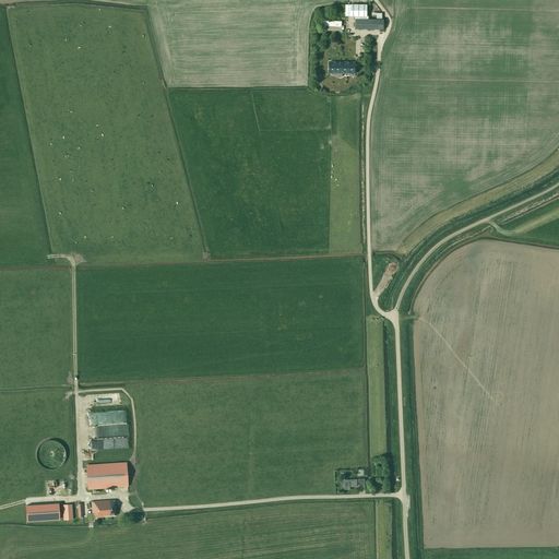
[(383,30),(383,20),(355,19),(355,28),(383,30)]
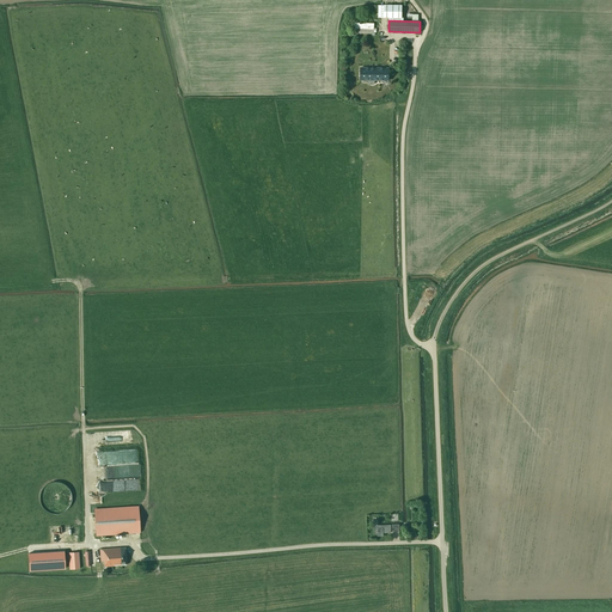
[(389,80),(389,68),(360,68),(360,79),(368,80),(368,84),(369,85),(373,85),(374,84),(374,80),(389,80)]
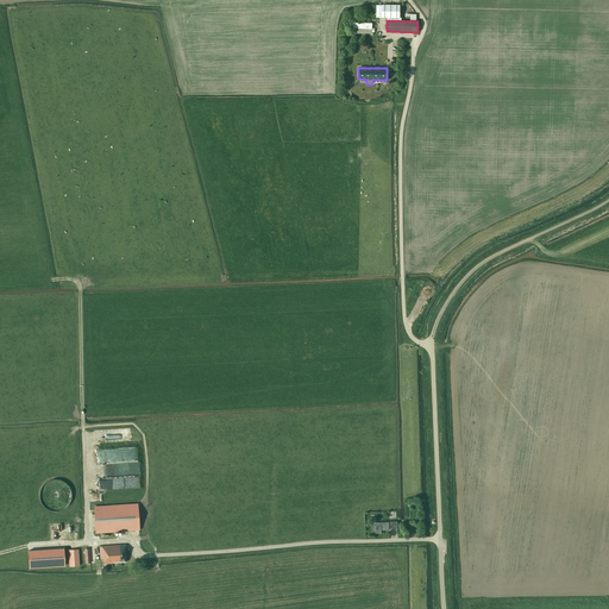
[(422,306),(432,289),(426,286),(416,302),(422,306)]
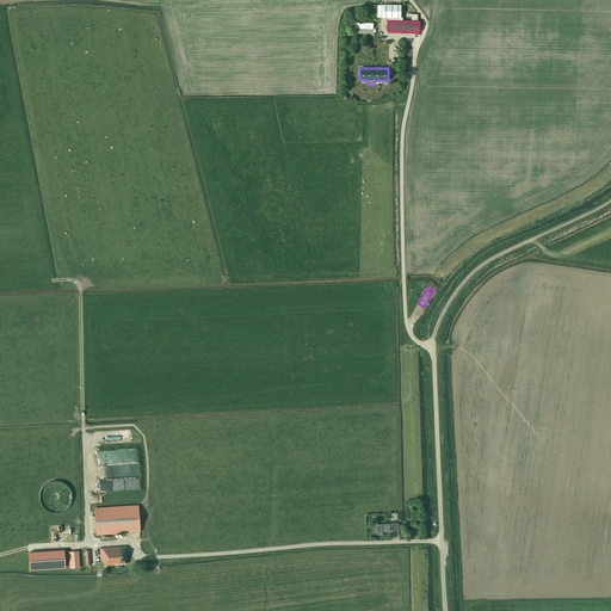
[(136,463),(136,449),(98,451),(99,466),(136,463)]
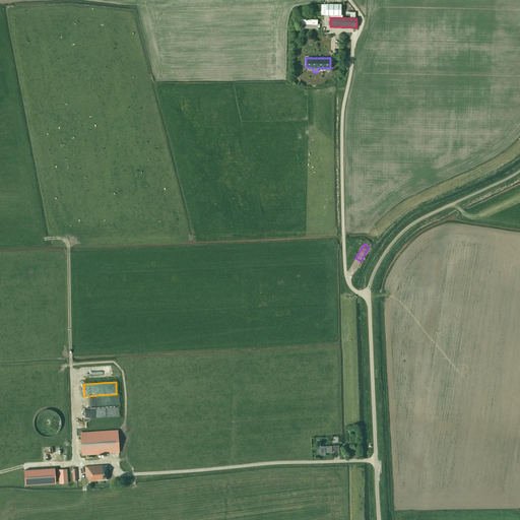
[(119,405),(118,394),(84,396),(85,407),(90,407),(119,405)]
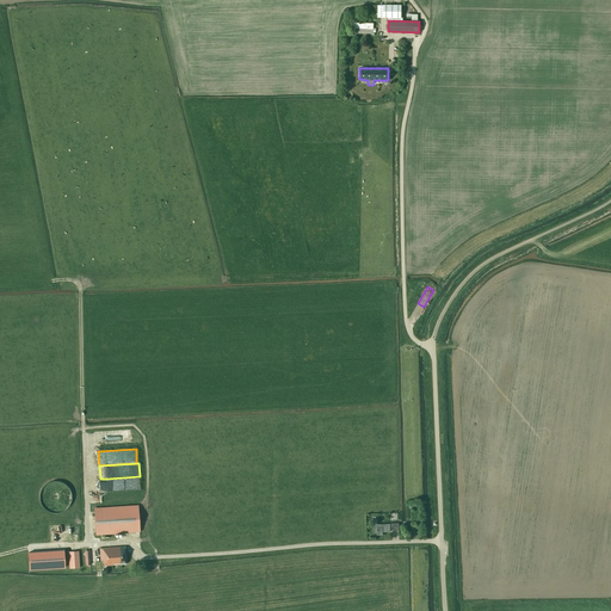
[(140,489),(139,477),(106,479),(107,491),(140,489)]
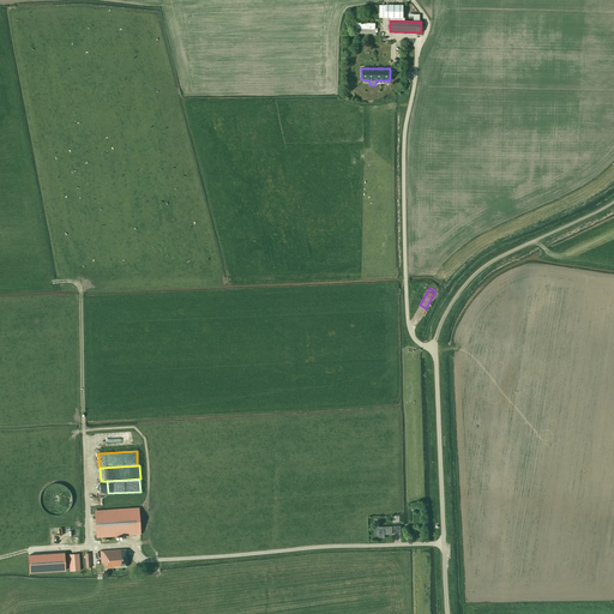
[(95,511),(96,537),(140,534),(139,509),(95,511)]
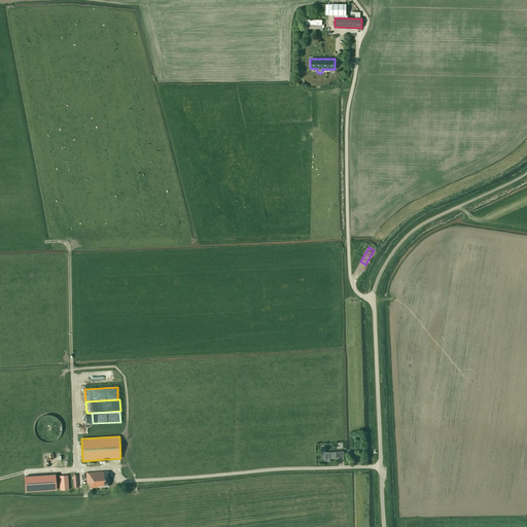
[(337,459),(336,452),(321,452),(321,457),(325,457),(325,461),(329,461),(329,459),(337,459)]
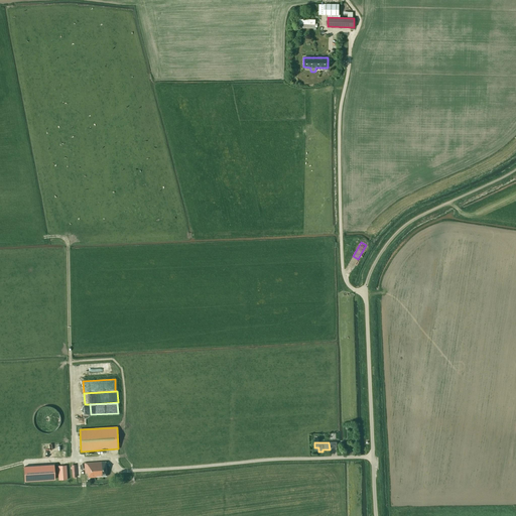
[(106,476),(107,476),(106,462),(84,463),(85,474),(88,474),(88,477),(87,477),(87,478),(100,477),(100,476),(103,476),(103,477),(106,477),(106,476)]
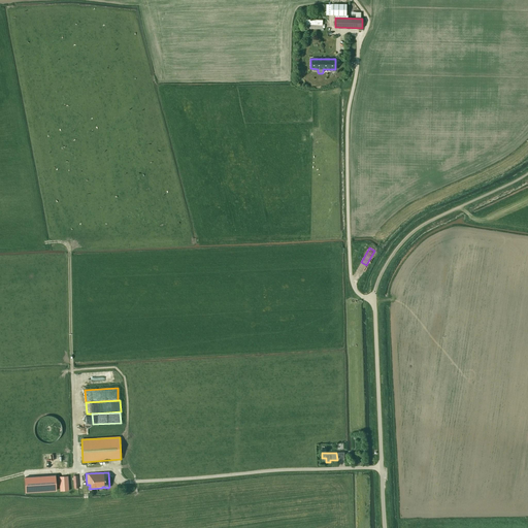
[(56,475),(24,477),(25,492),(56,490),(56,475)]
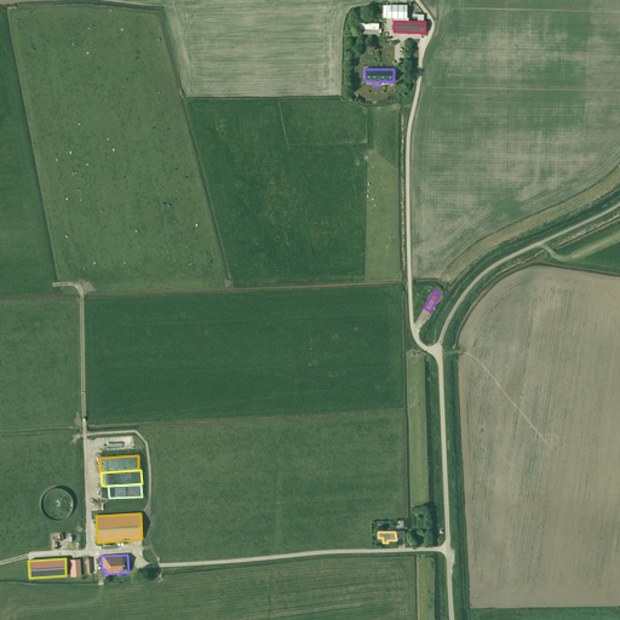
[(79,560),(69,560),(70,577),(80,577),(79,560)]
